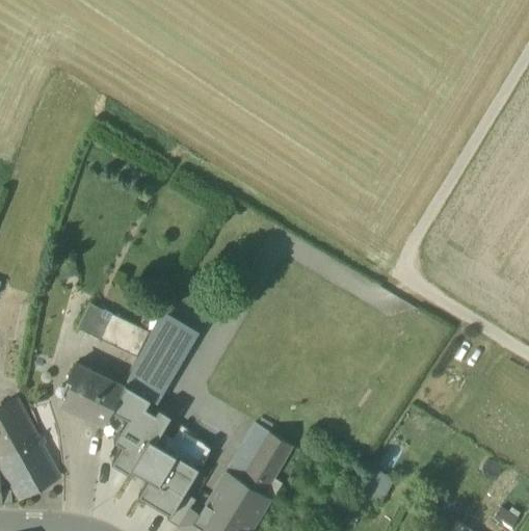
[(79,330),(138,360),(144,345),(151,333),(91,303),(79,330)]
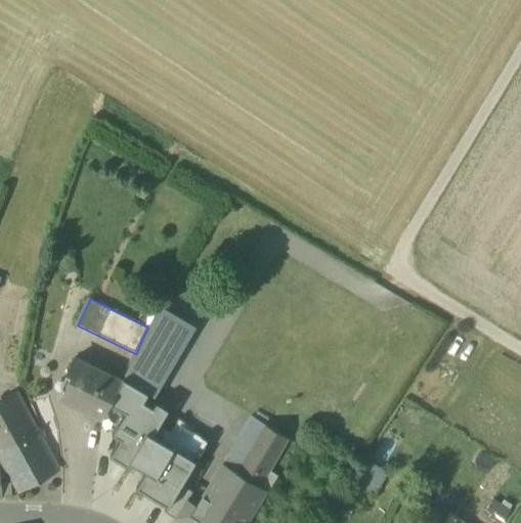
[(163,307),(126,379),(156,396),(197,327),(163,307)]
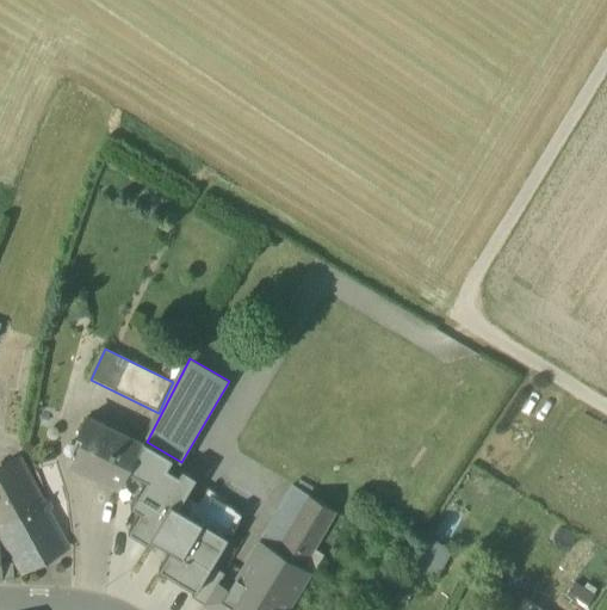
[(74,466),(122,490),(130,473),(143,445),(90,418),(80,438),(87,442),(74,466)]
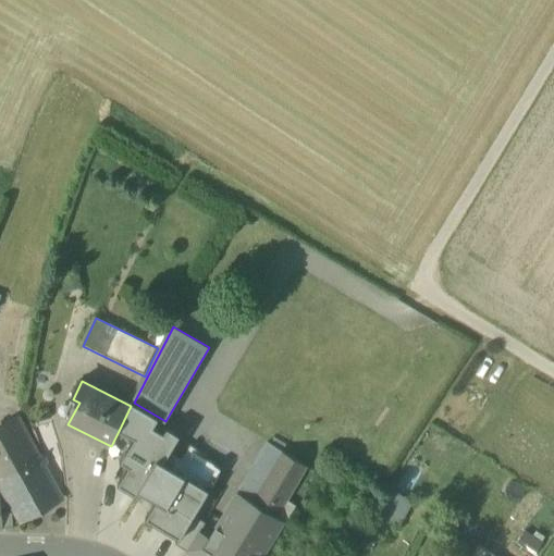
[(62,421),(68,424),(79,403),(73,399),(62,421)]
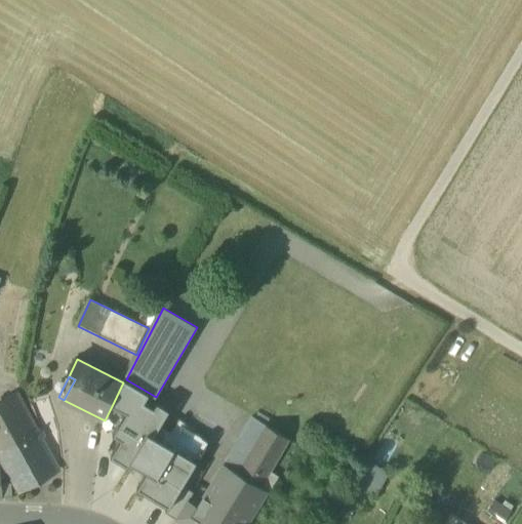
[(122,441),(112,458),(134,472),(137,467),(149,473),(138,490),(169,509),(170,509),(185,486),(210,443),(178,424),(173,432),(166,443),(156,437),(162,426),(171,411),(158,403),(155,409),(146,403),(151,395),(124,379),(123,383),(112,406),(127,414),(114,436),(122,441)]
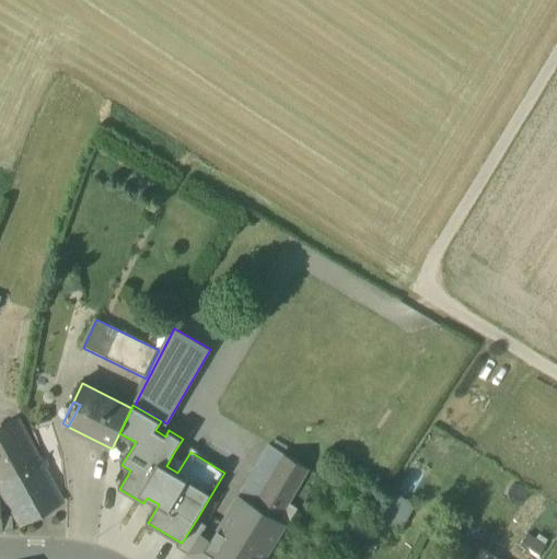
[(0,484),(42,462),(20,422),(0,432),(0,484)]
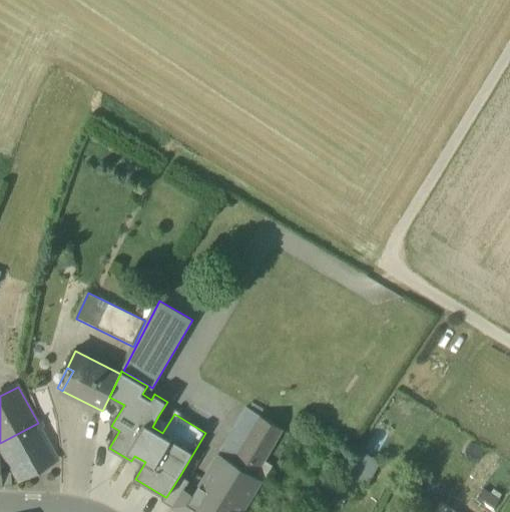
[(282,429),(247,408),(205,480),(246,506),(271,465),(263,460),(282,429)]
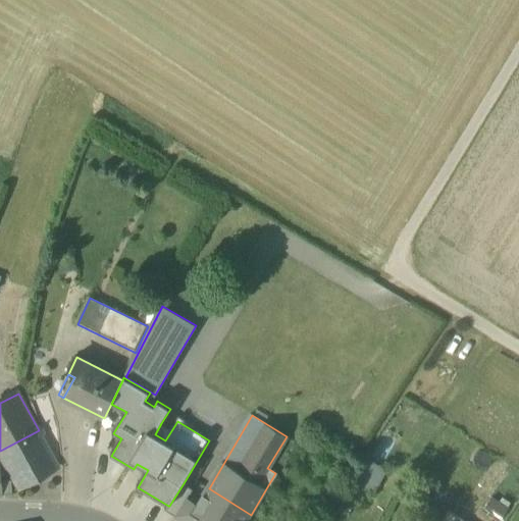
[(172,429),(161,423),(155,434),(165,440),(172,429)]
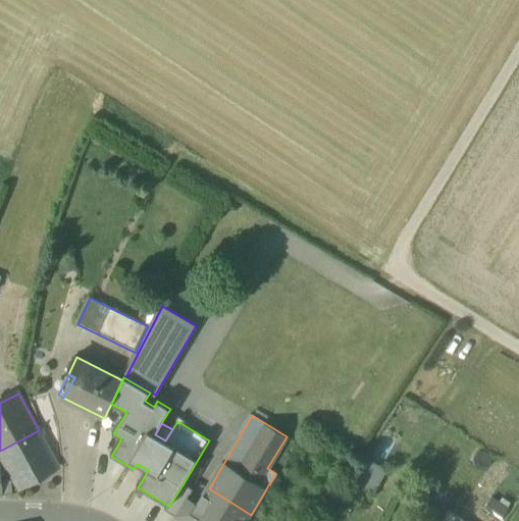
[(40,433),(39,430),(0,451),(22,491),(60,471),(43,438),(46,436),(43,432),(40,433)]
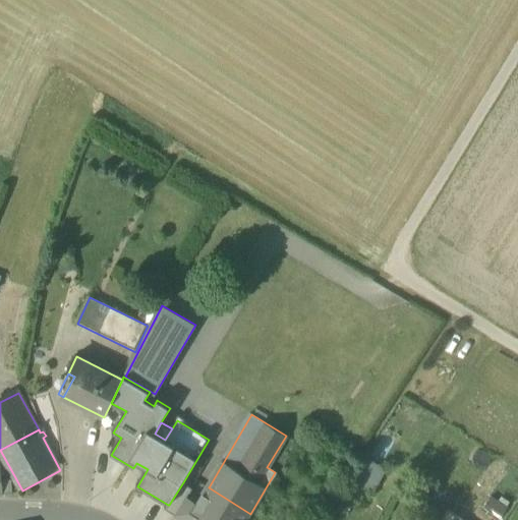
[(388,470),(365,458),(351,482),(373,495),(388,470)]
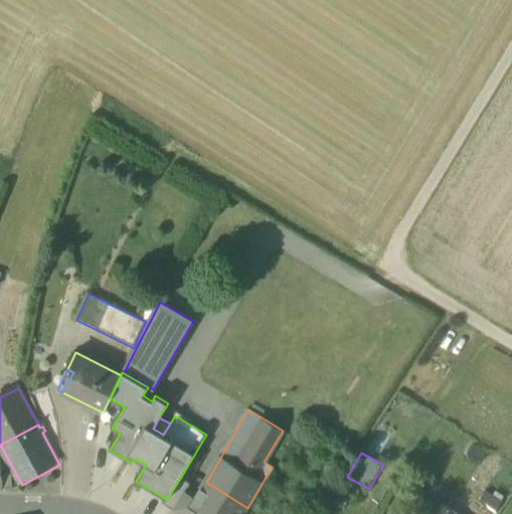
[(166,499),(164,504),(175,511),(176,510),(186,494),(192,484),(181,477),(167,499),(166,499)]
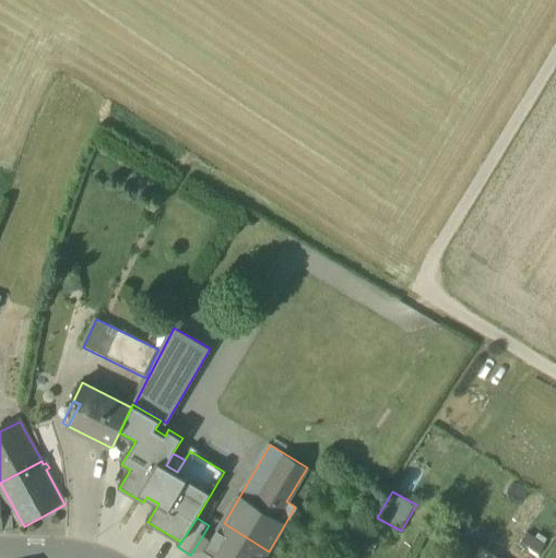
[(202,536),(191,554),(198,557),(264,557),(269,551),(224,523),(213,543),(202,536)]
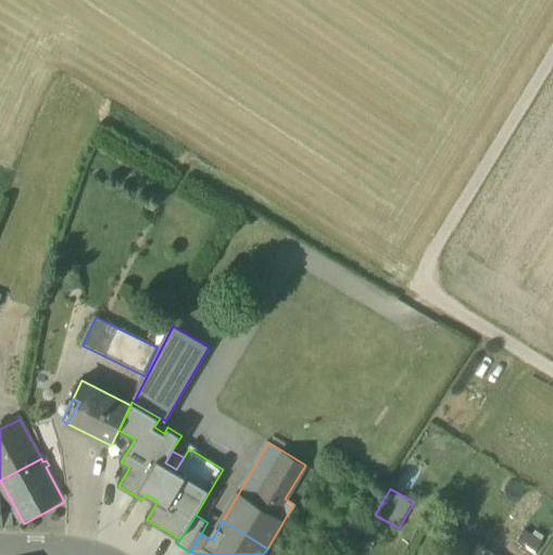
[(536,554),(544,543),(526,530),(516,546),(527,554),(536,554)]
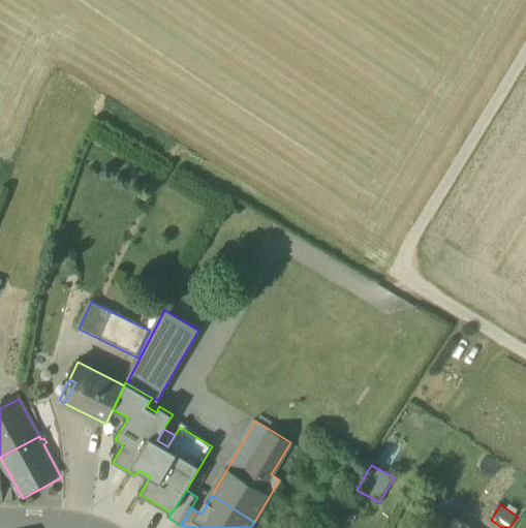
All buildings are outlined.
